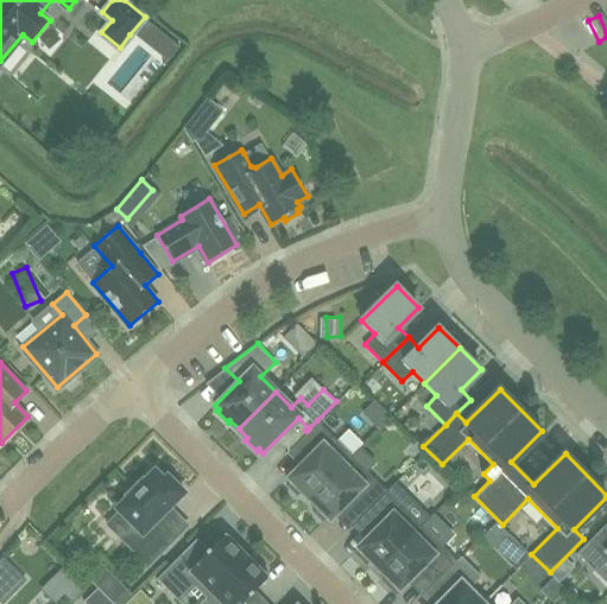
[(368,413),(383,427),(396,415),(380,401),(368,413)]
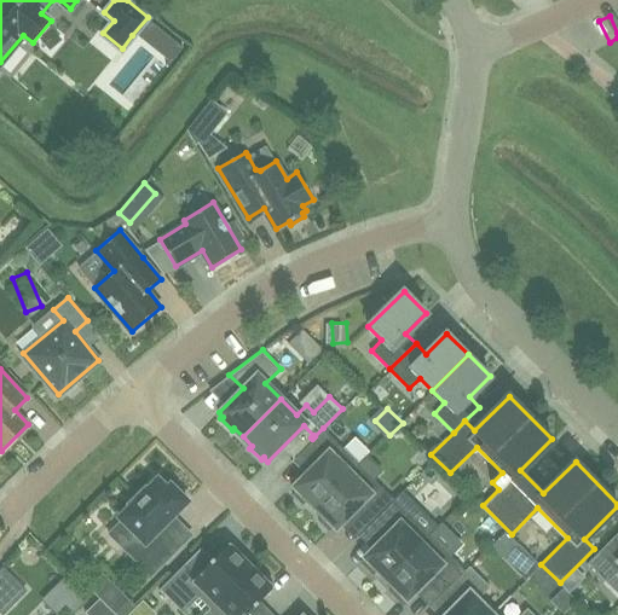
[(358,463),(323,428),(315,436),(312,439),(299,452),(312,465),(292,486),(295,489),(292,493),(302,503),(306,499),(313,508),(358,463)]
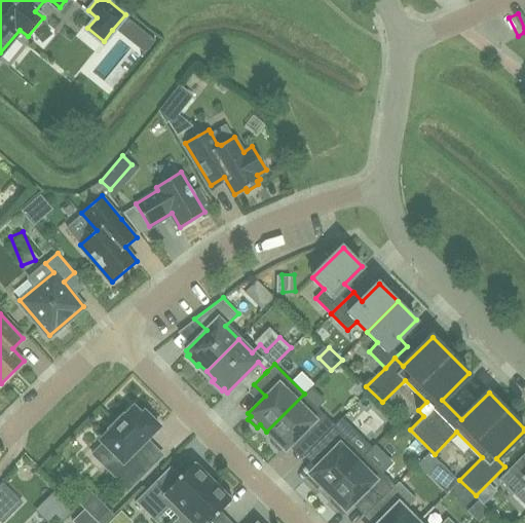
[(303,433),(314,444),(335,423),(304,394),(266,432),(273,439),(270,442),(279,450),(282,447),(285,450),(303,433)]
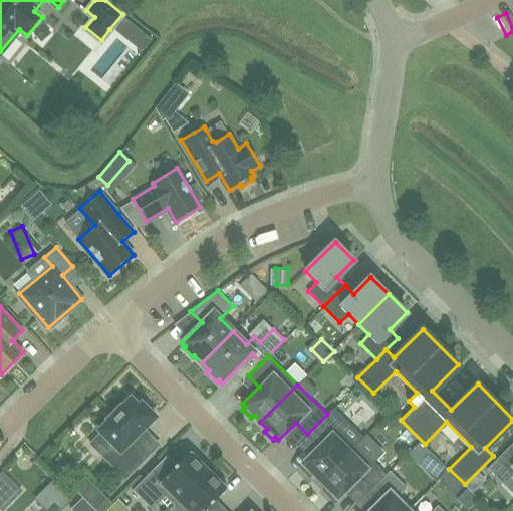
[(110,444),(101,454),(125,478),(143,460),(130,446),(136,440),(133,438),(153,418),(151,417),(154,414),(144,404),(141,407),(139,405),(137,408),(129,400),(118,410),(117,409),(106,421),(107,422),(97,431),(110,444)]
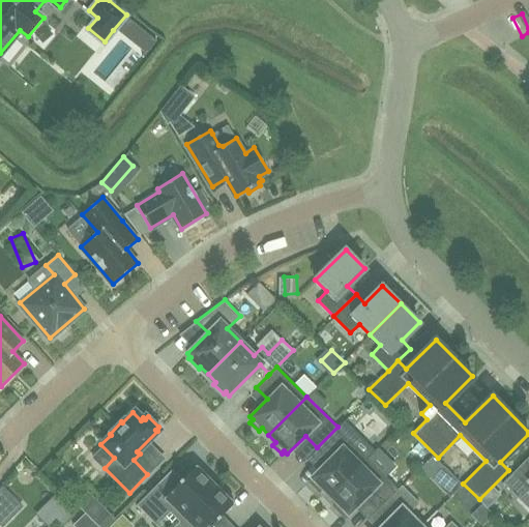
[(368,458),(338,427),(317,447),(328,459),(322,465),(323,465),(309,479),(319,491),(322,488),(329,495),(368,458)]
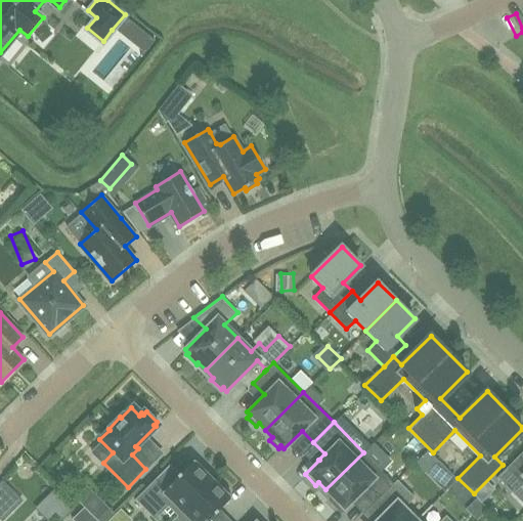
[(374,503),(379,496),(394,482),(363,452),(325,489),(334,497),(331,500),(342,511),(361,490),(374,503)]
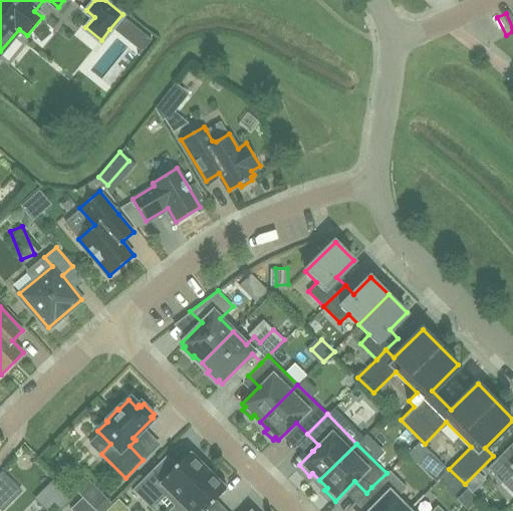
[(512,449),(509,446),(488,467),(488,468),(490,466),(502,479),(510,471),(512,474),(512,449)]
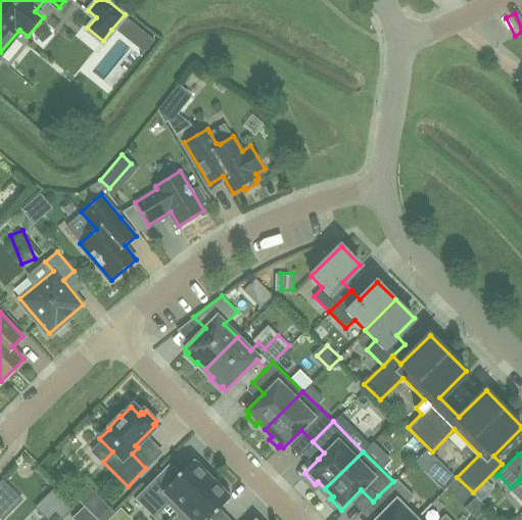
[(135,498),(146,509),(159,495),(177,513),(211,478),(207,473),(210,470),(199,460),(196,463),(193,459),(168,485),(157,475),(135,498)]
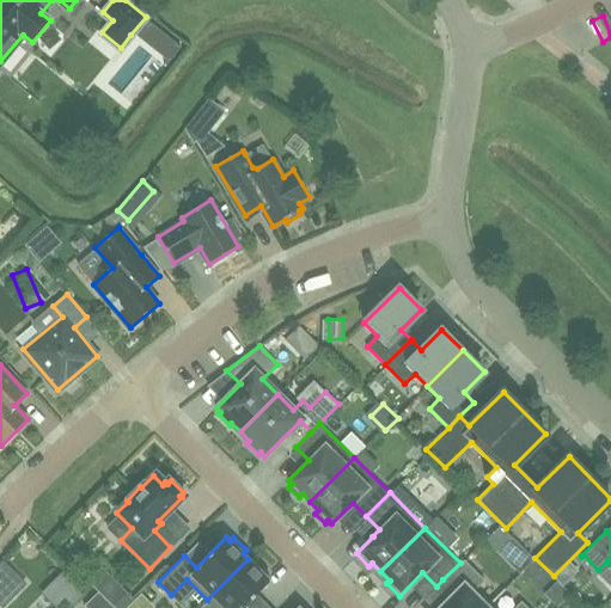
[(535,558),(524,547),(512,559),(523,570),(535,558)]
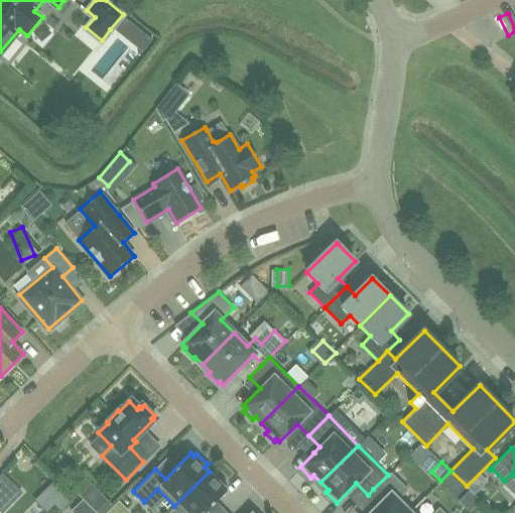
[(407,512),(410,511),(398,499),(408,488),(391,471),(388,475),(373,489),(383,500),(369,512),(407,512)]
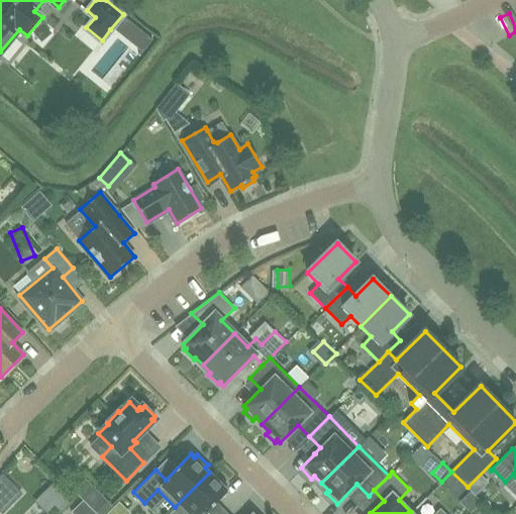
[(204,513),(227,491),(224,487),(227,484),(216,473),(213,476),(209,473),(175,507),(181,513),(204,513)]
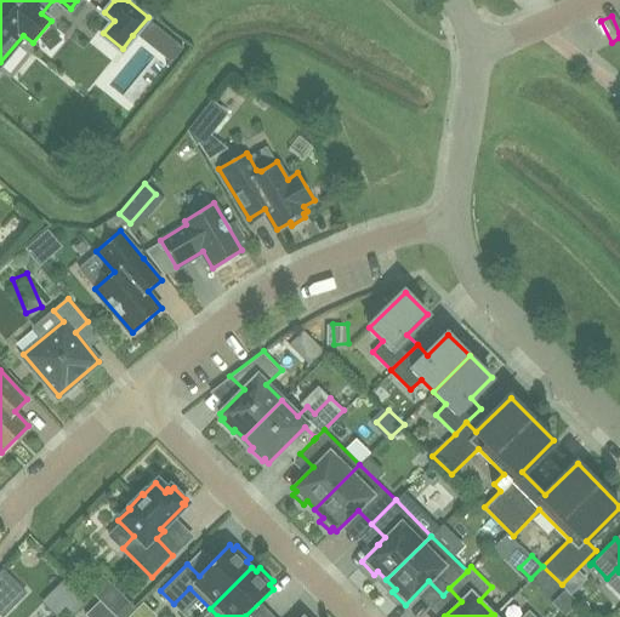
[(67,605),(85,588),(69,572),(52,589),(67,605)]
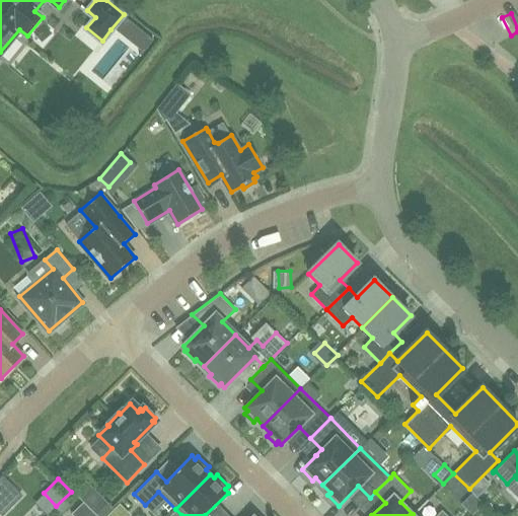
[(0,500),(10,490),(0,480),(0,500)]
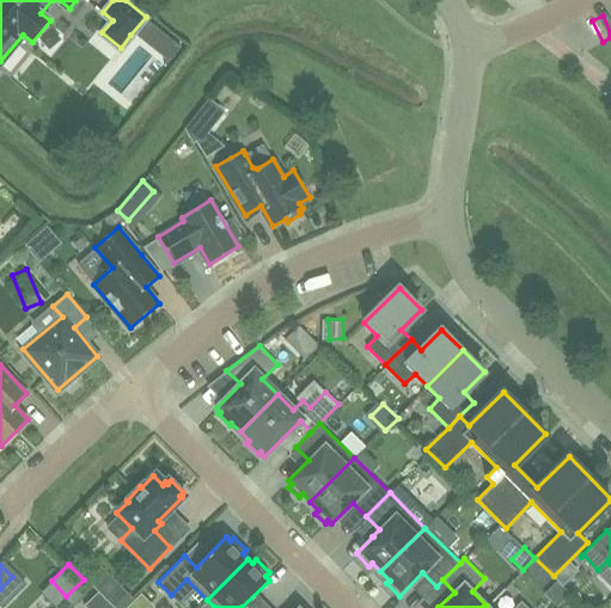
[(109,575),(96,588),(112,605),(126,591),(109,575)]
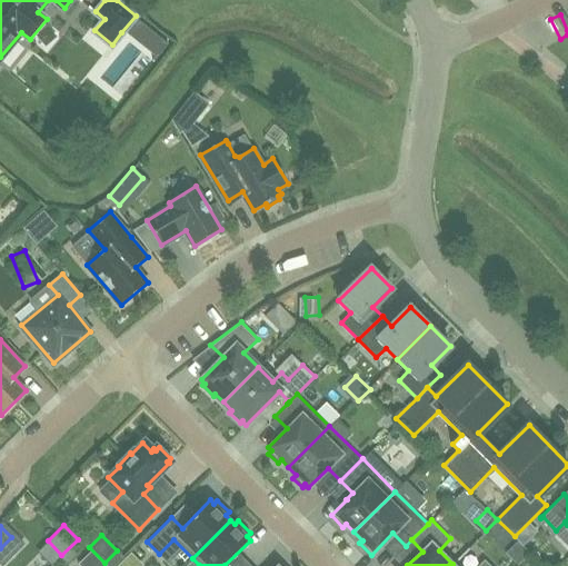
[(61,555),(68,562),(85,546),(78,539),(61,555)]
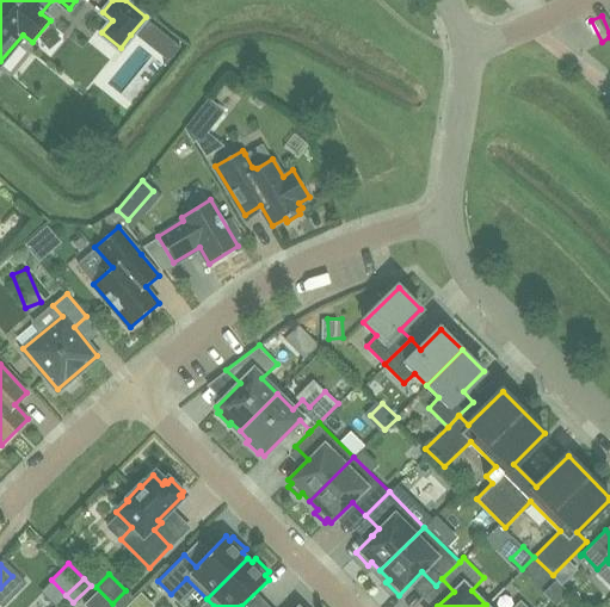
[(560,581),(549,595),(565,606),(568,606),(579,594),(560,581)]
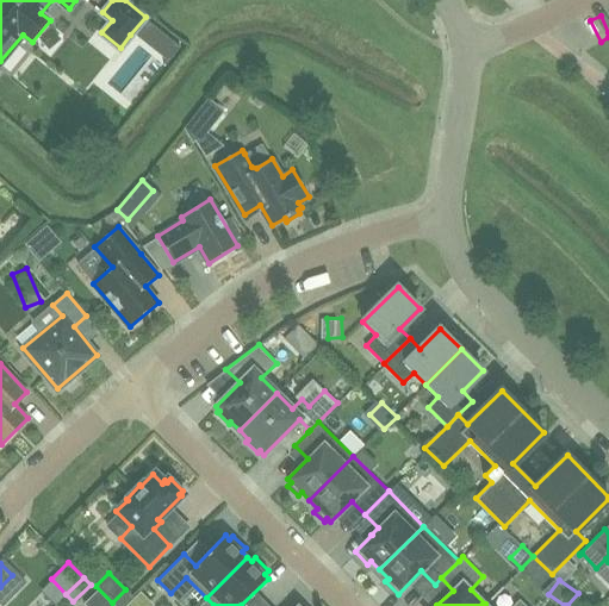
[(82,598),(89,605),(100,594),(93,587),(82,598)]
